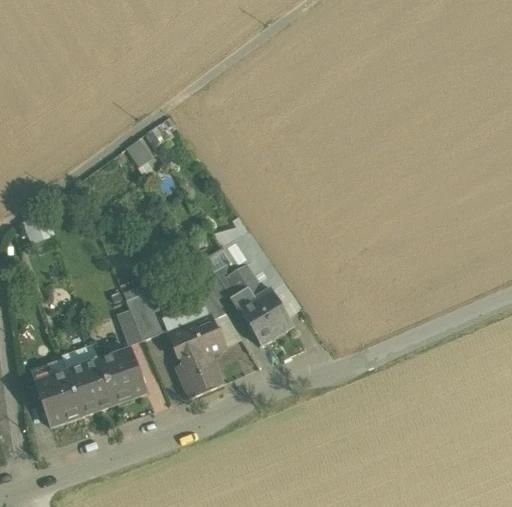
[(122,144),(136,163),(148,154),(134,135),(122,144)]
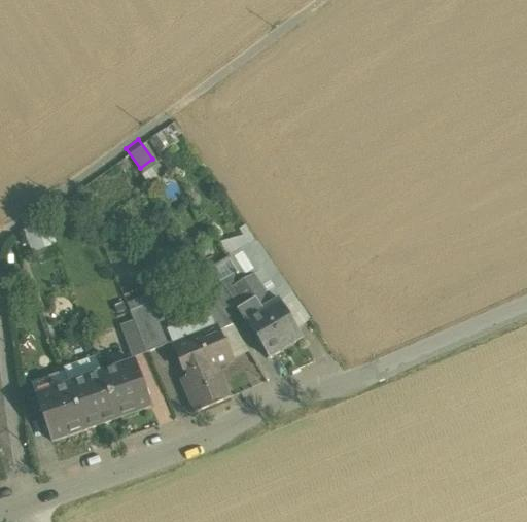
[(56,241),(46,218),(35,222),(44,245),(56,241)]
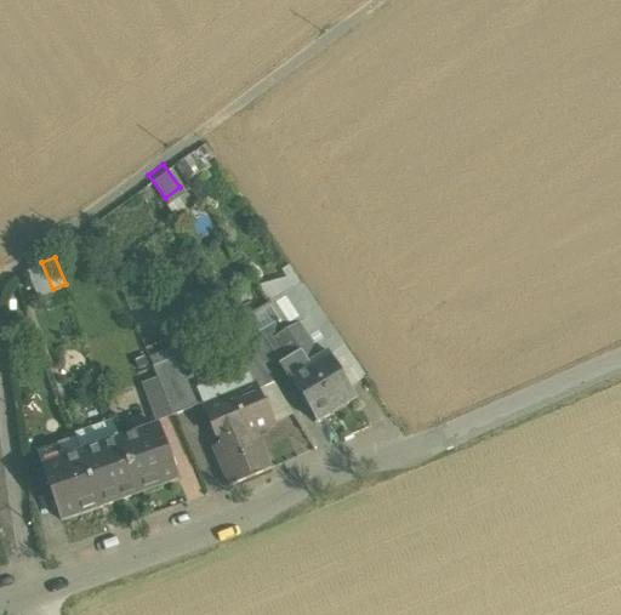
[(52,289),(41,262),(28,268),(39,295),(52,289)]
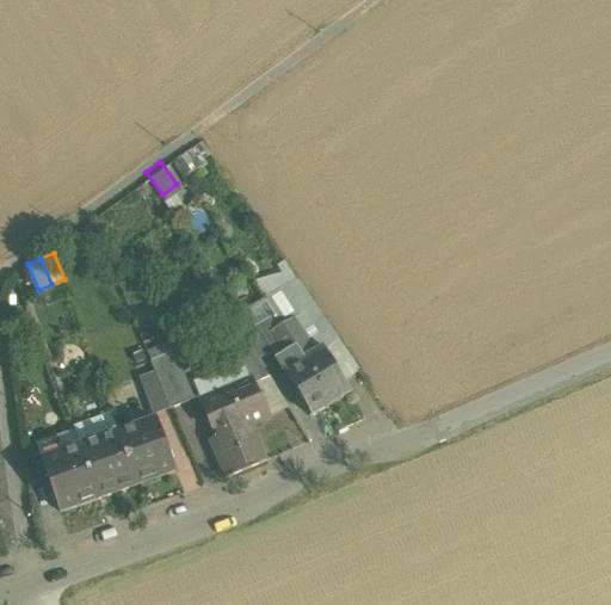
[(298,278),(266,297),(275,312),(279,319),(282,322),(300,312),(292,298),(306,290),(298,278)]
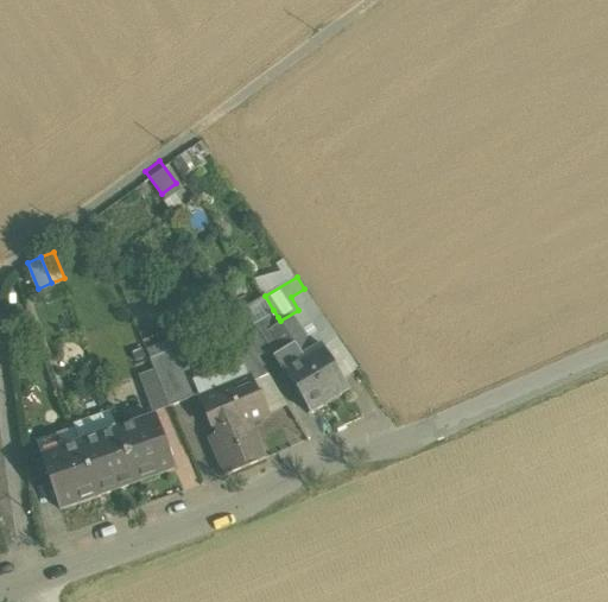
[(304,289),(291,297),(298,310),(314,301),(304,289)]
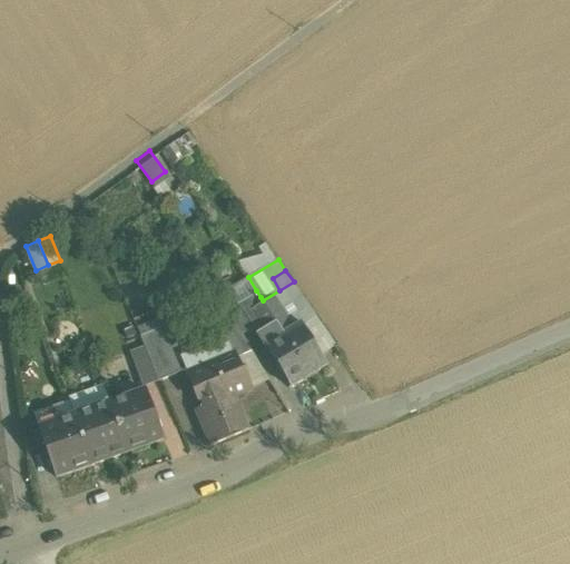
[(238,302),(256,290),(248,277),(218,295),(228,308),(238,302)]
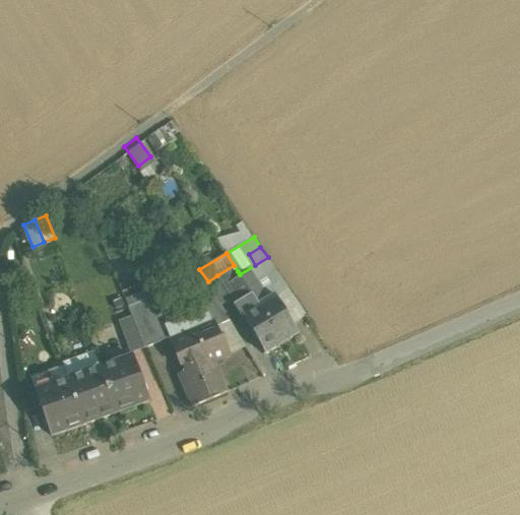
[(287,285),(268,257),(255,265),(275,294),(287,285)]
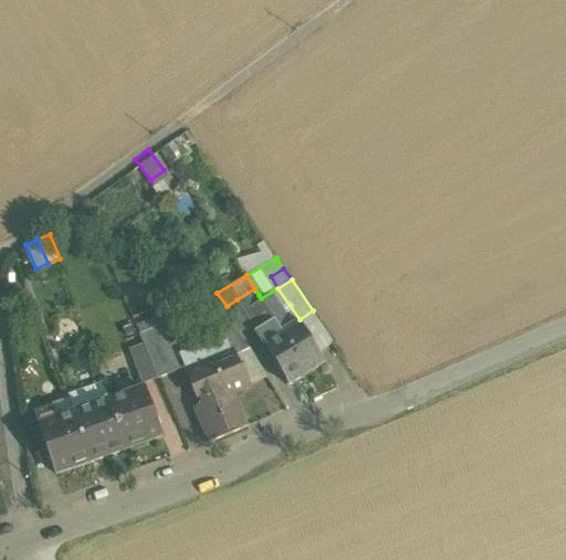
[(254,288),(237,299),(251,321),(263,340),(281,329),(261,298),(259,295),(254,288)]
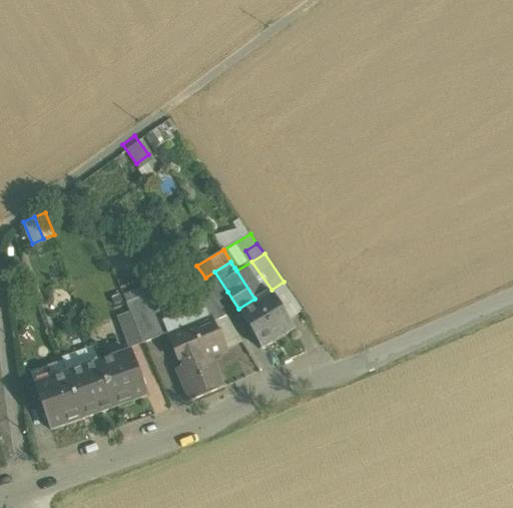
[(272,290),(251,262),(236,271),(254,299),(272,290)]
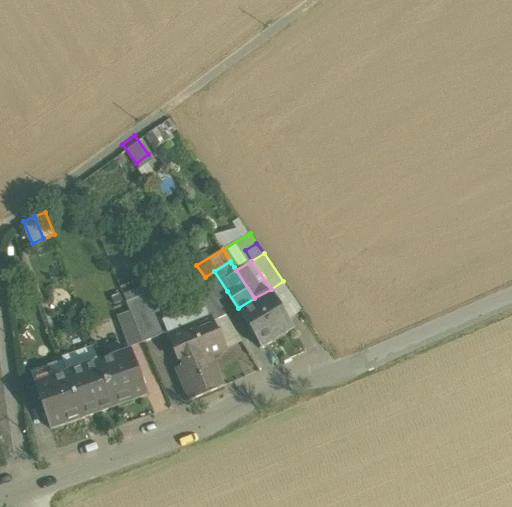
[(227,291),(214,271),(205,277),(216,297),(227,291)]
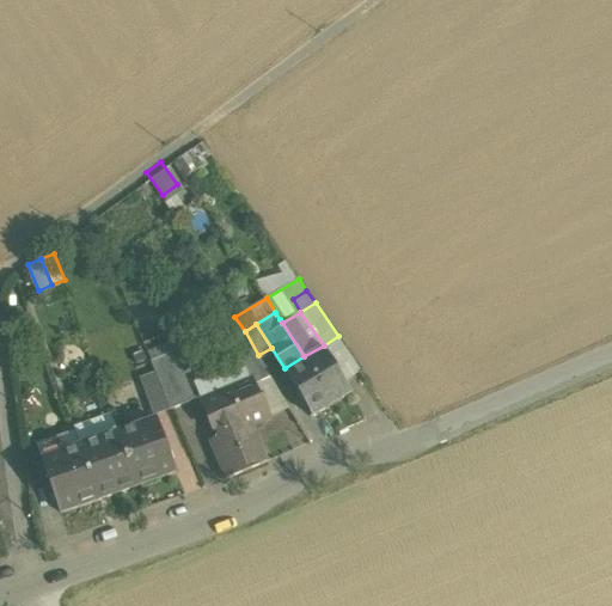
[(258,355),(245,331),(232,337),(250,378),(251,378),(252,379),(255,379),(255,380),(269,373),(258,355)]
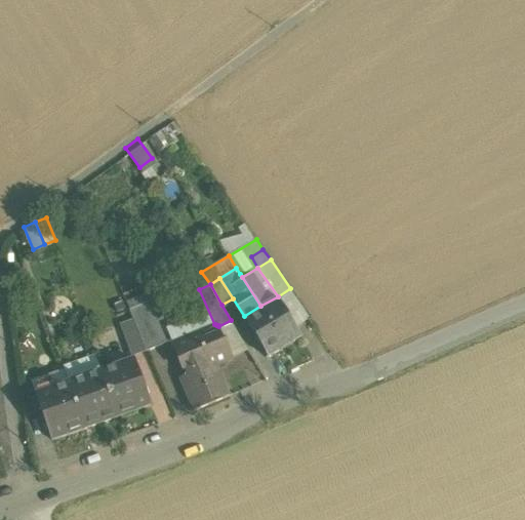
[(164,289),(147,296),(147,298),(152,309),(153,309),(169,302),(164,289)]
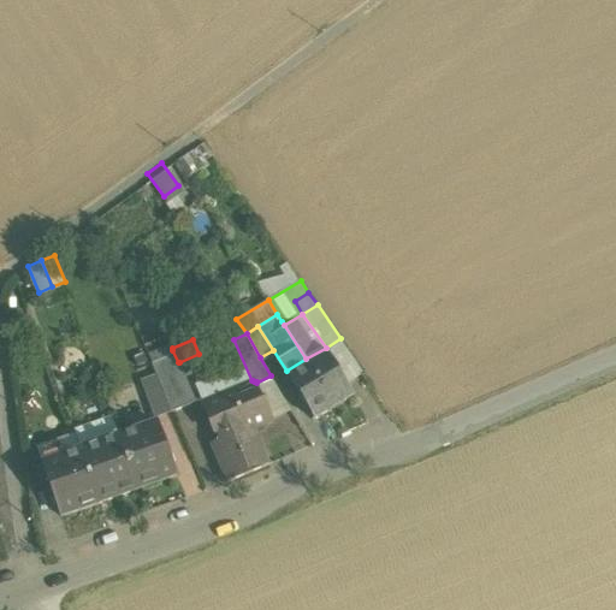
[(353,392),(326,348),(306,359),(333,403),(353,392)]
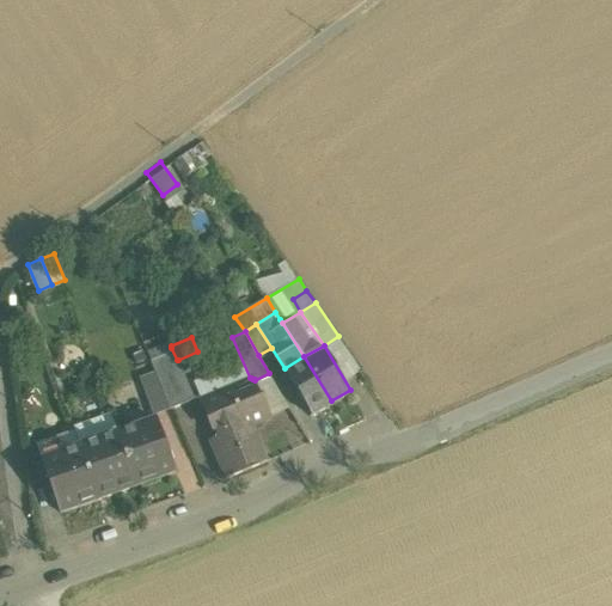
[(171,348),(150,357),(155,369),(170,405),(194,396),(178,360),(177,360),(171,348)]
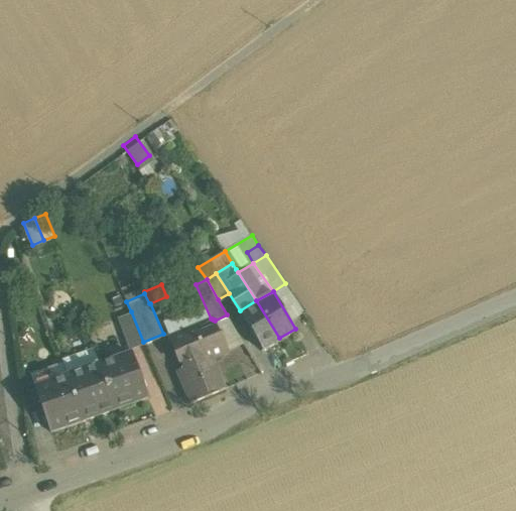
[(279,338),(256,300),(240,310),(262,348),(279,338)]
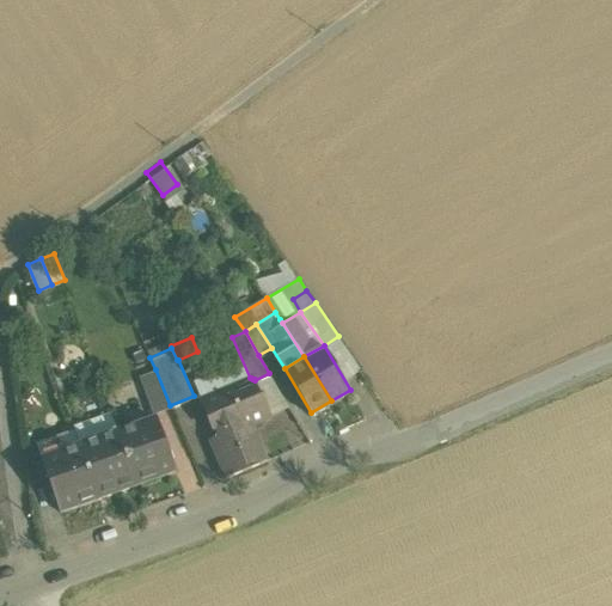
[(170,405),(155,369),(140,375),(154,412),(170,405)]
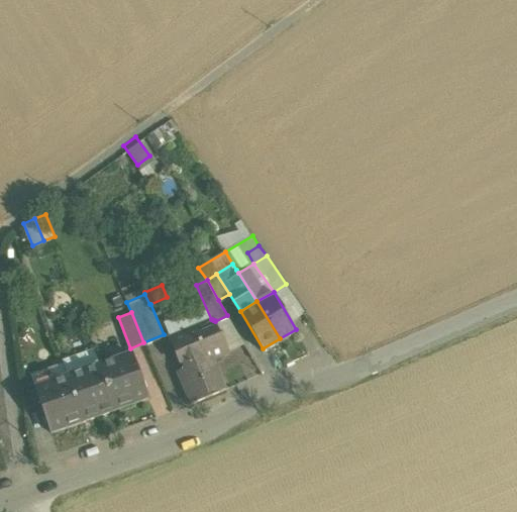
[(211,319),(174,335),(175,337),(171,339),(179,359),(183,356),(184,361),(175,365),(177,369),(212,354),(212,355),(229,348),(222,331),(220,332),(215,321),(215,320),(213,320),(212,319),(211,319)]
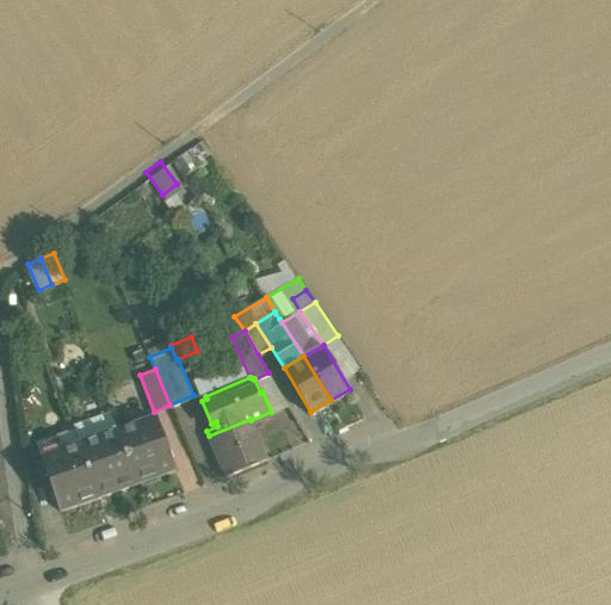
[(156,417),(118,430),(137,481),(176,468),(156,417)]
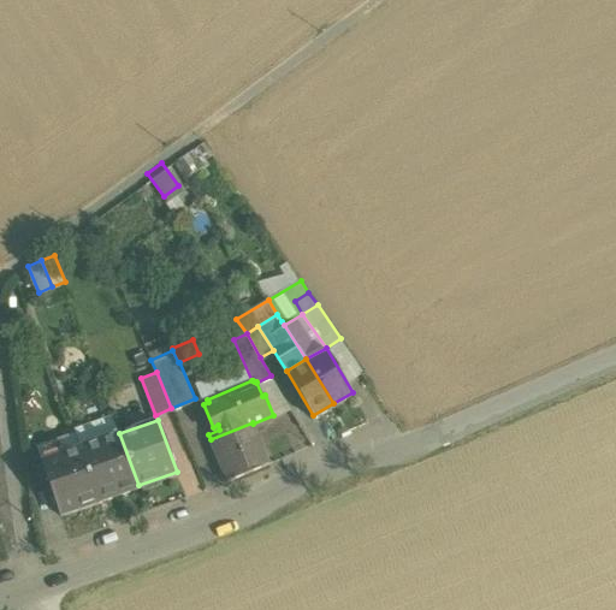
[(253,422),(211,439),(226,478),(268,461),(253,424),(253,422)]
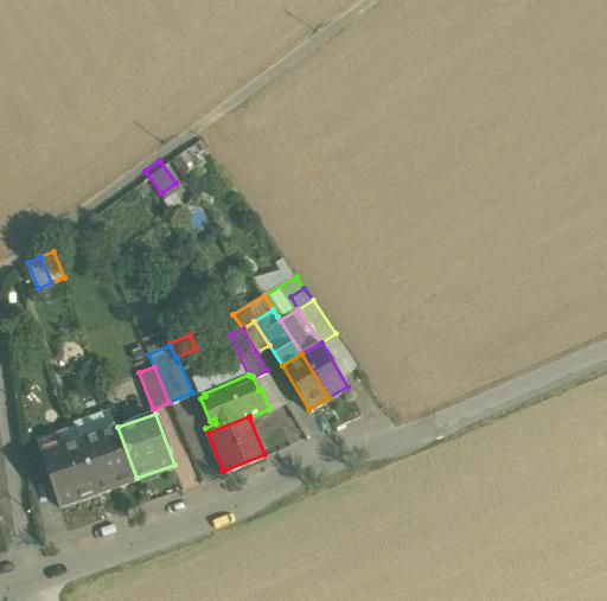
[(117,427),(80,441),(98,492),(136,478),(117,427)]
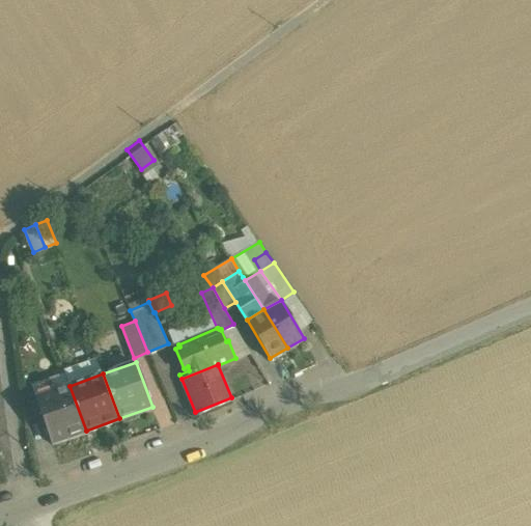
[(70,386),(36,397),(53,442),(86,431),(70,386)]
